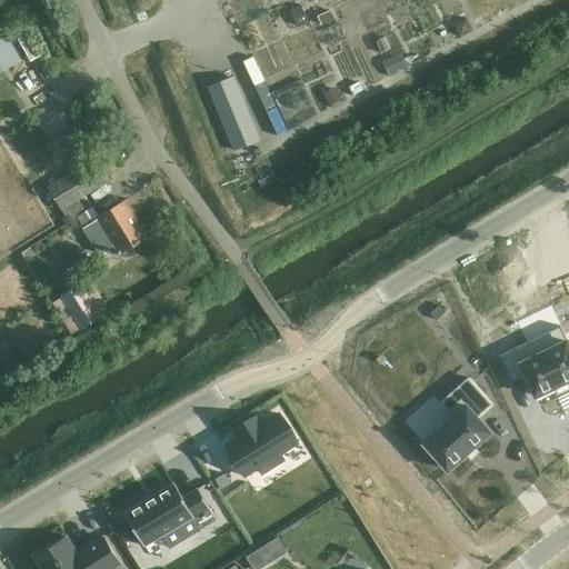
[(300,8),(291,13),(299,28),(308,23),(300,8)]
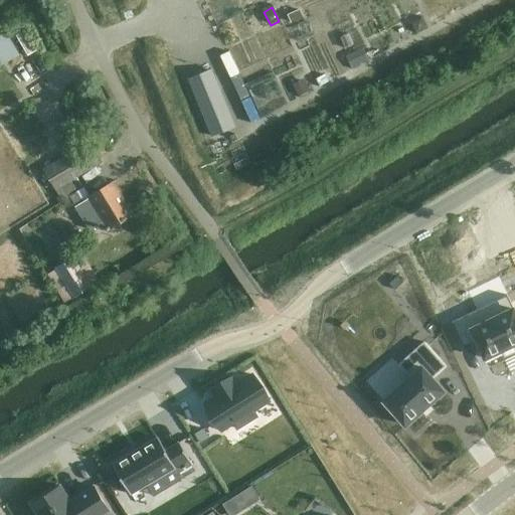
[(301,8),(288,14),(292,22),(304,17),(301,8)]
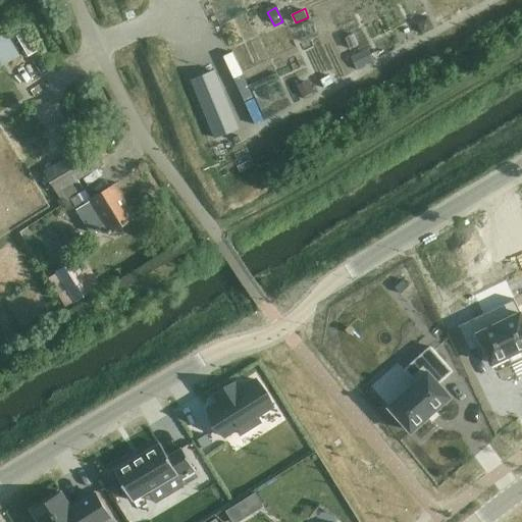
[(427,20),(417,25),(422,36),(432,31),(427,20)]
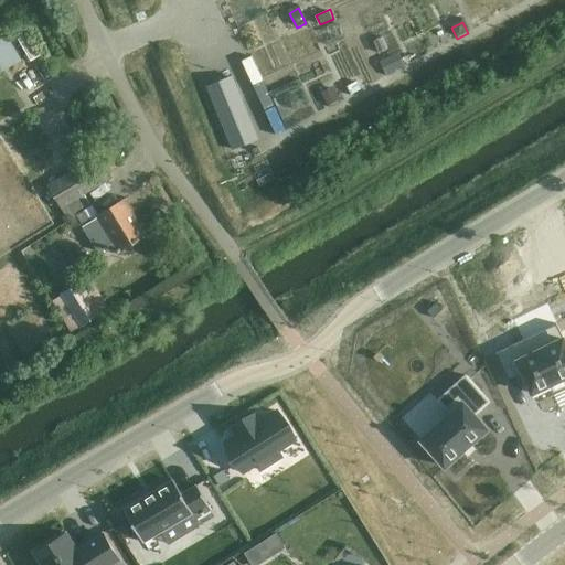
[(28,63),(22,52),(11,57),(0,33),(0,65),(3,64),(7,72),(28,63)]
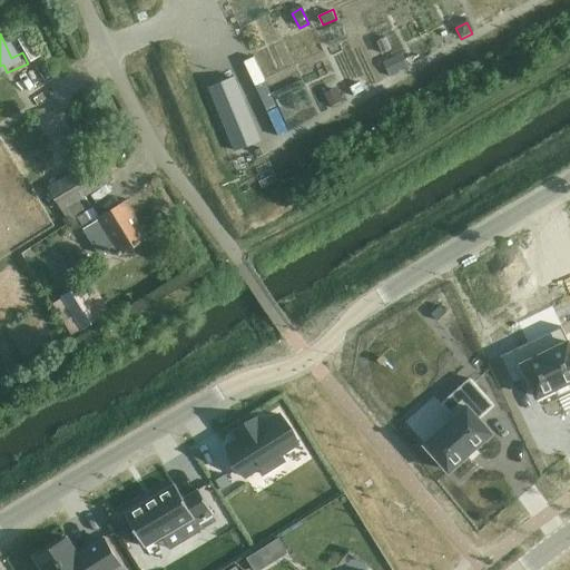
[(401,53),(384,62),(392,76),(408,67),(401,53)]
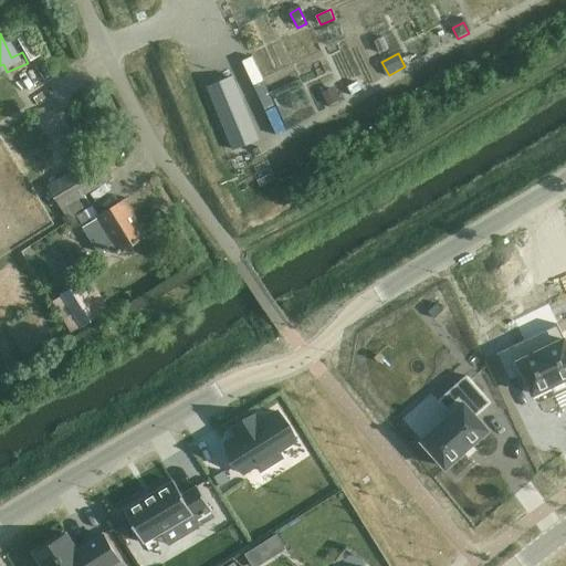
[(207,86),(233,149),(259,139),(232,76),(207,86)]
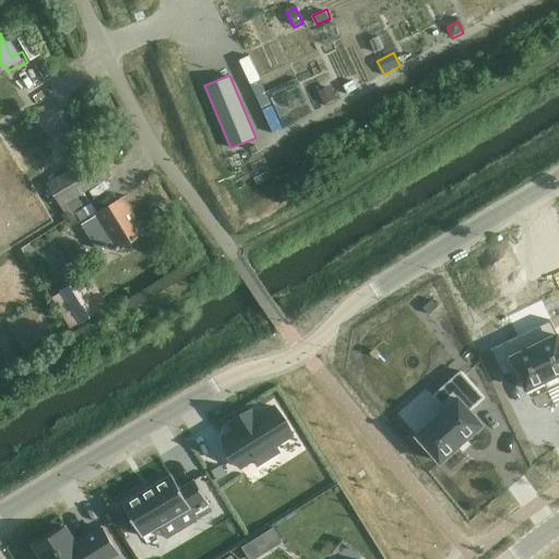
[(288,80),(258,92),(271,127),(301,115),(288,80)]
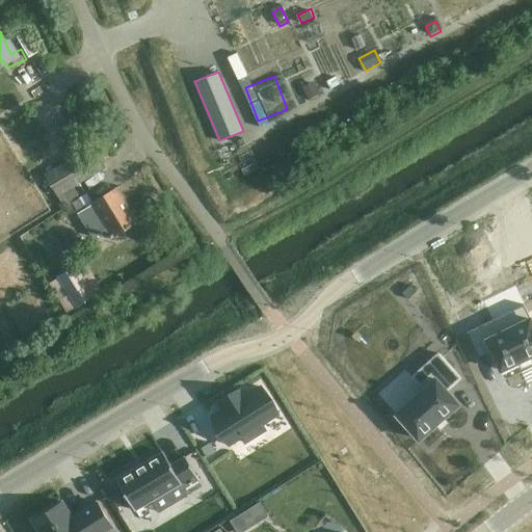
[(336,76),(326,81),(330,88),(340,83),(336,76)]
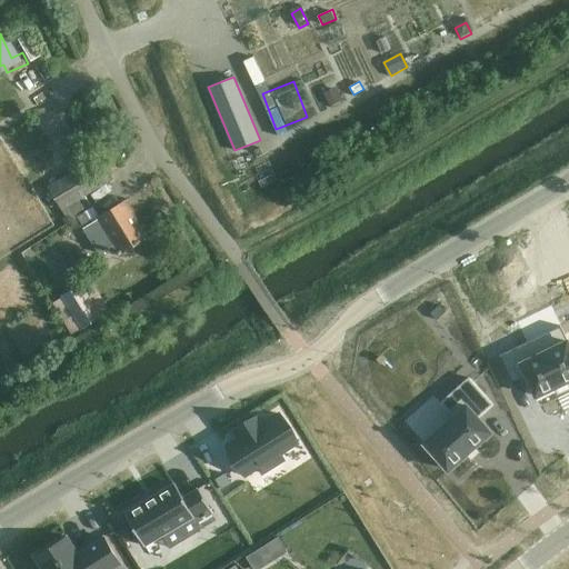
[(336,89),(323,95),(329,107),(341,101),(336,89)]
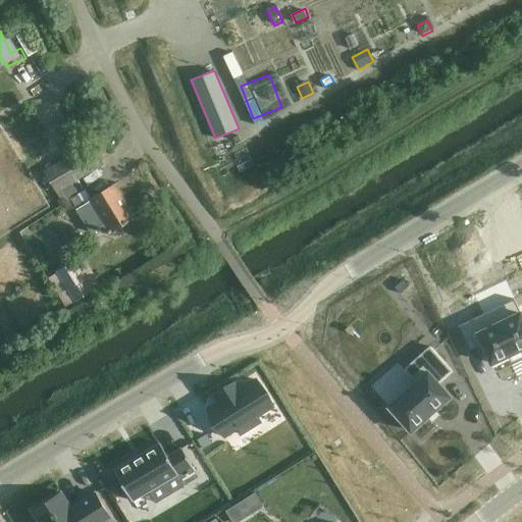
[(92,143),(57,163),(45,171),(64,202),(86,190),(79,178),(104,163),(92,143)]
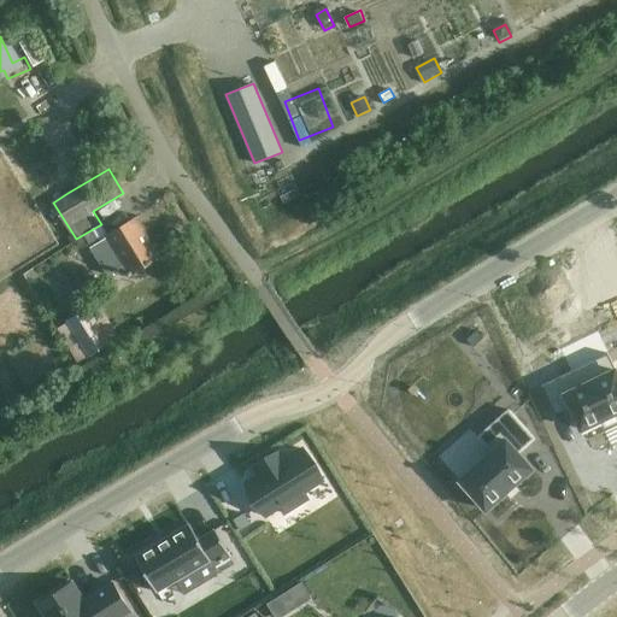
[(109,275),(124,265),(130,275),(162,257),(137,216),(105,235),(107,238),(92,247),(109,275)]
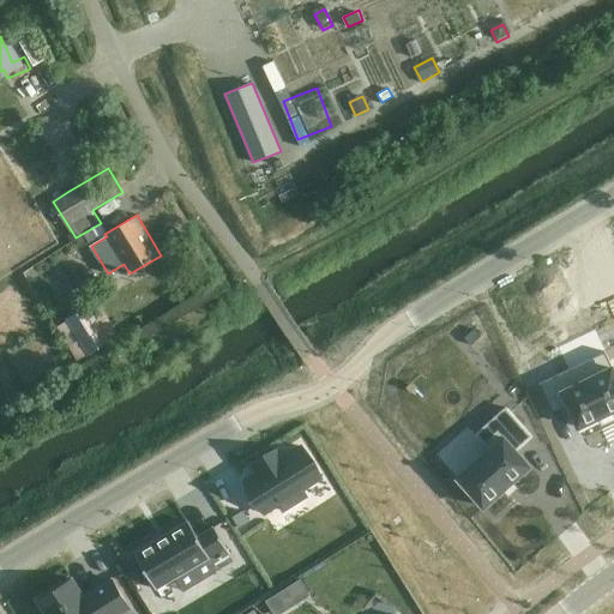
[(35,264),(25,269),(31,278),(40,272),(35,264)]
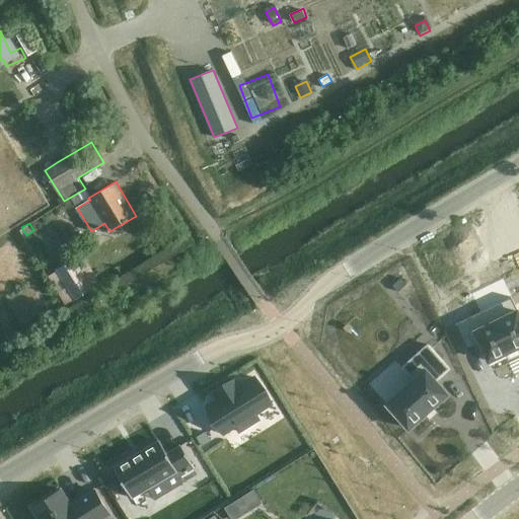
[(91,288),(75,261),(58,271),(59,273),(50,278),(65,304),(91,288)]
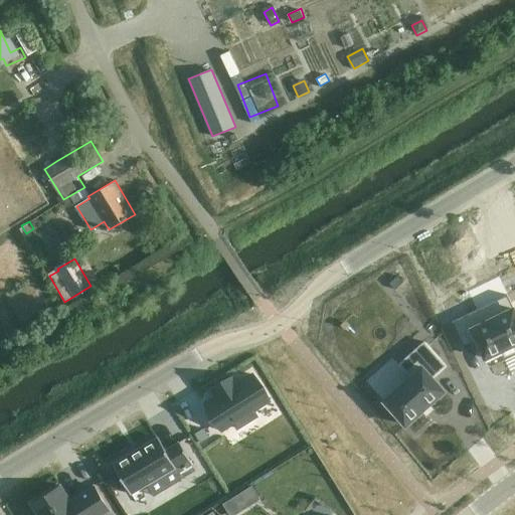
[(464,314),(450,321),(462,346),(475,340),(483,358),(499,350),(500,352),(511,346),(510,345),(514,342),(514,313),(506,294),(464,314)]
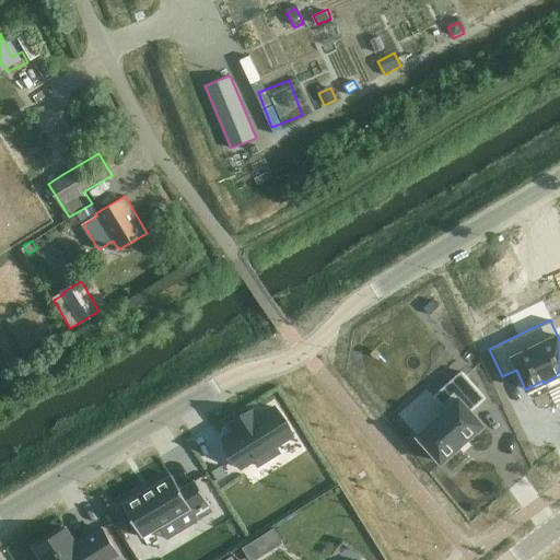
[(441,409),(412,435),(436,462),(479,426),(467,411),(481,398),(458,372),(430,397),(441,409)]
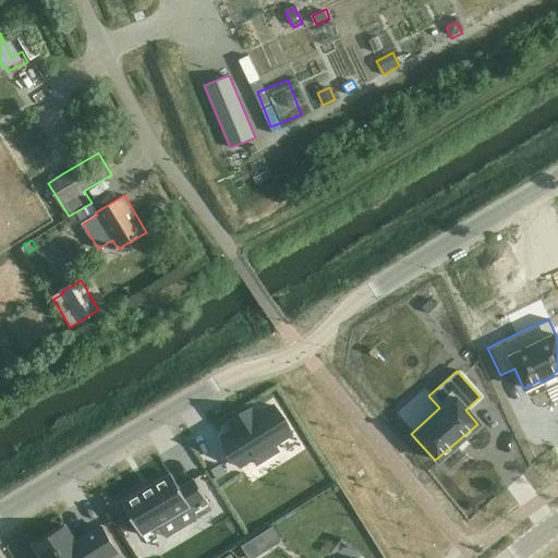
[(5,375),(0,377),(0,393),(12,386),(5,375)]
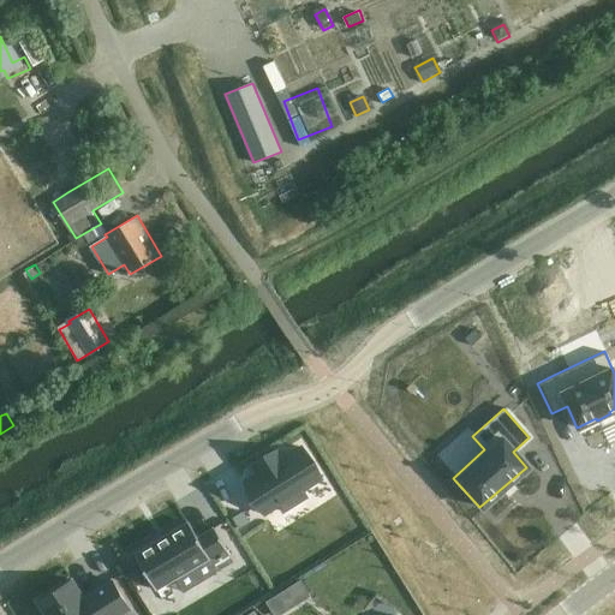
[(258,475),(244,483),(263,514),(278,506),(282,513),(308,497),(303,490),(321,479),(303,448),(284,459),(279,451),(254,466),(258,475)]
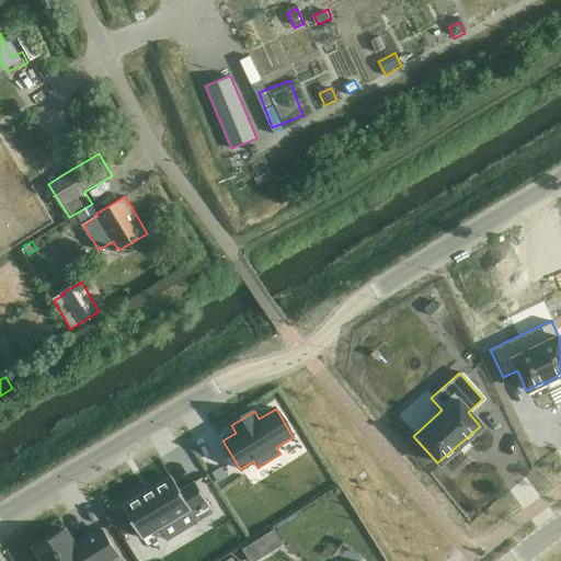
[(221,467),(213,472),(218,481),(227,476),(221,467)]
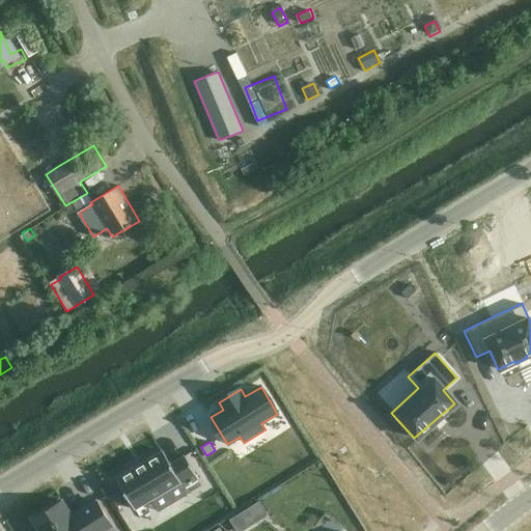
[(164,451),(118,479),(137,510),(182,483),(189,496),(204,485),(187,455),(171,465),(164,451)]
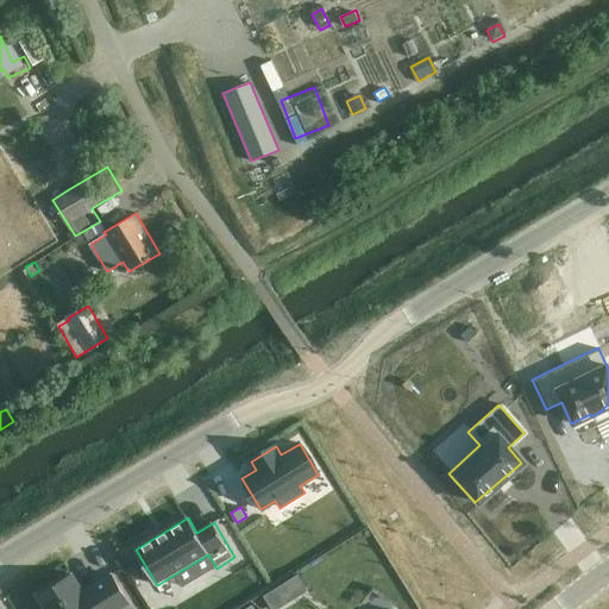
[(71,575),(37,595),(45,608),(115,608),(127,602),(111,575),(82,592),(71,575)]
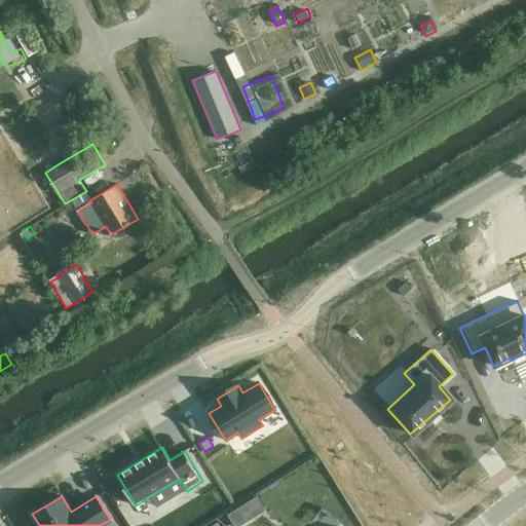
[(237,525),(249,520),(240,506),(227,515),(234,525),(237,525)]
